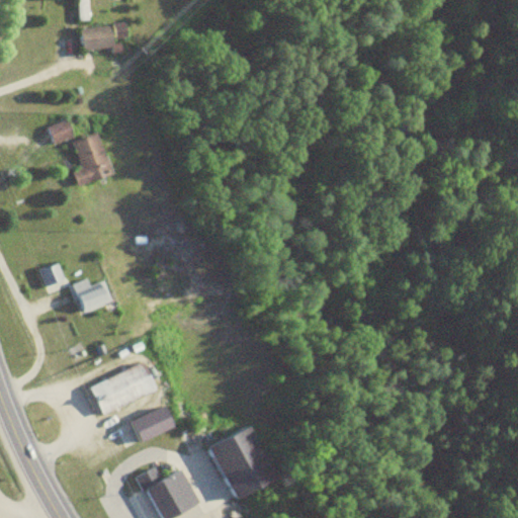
[(77,0),(79,20),(89,20),(88,0),(77,0)]
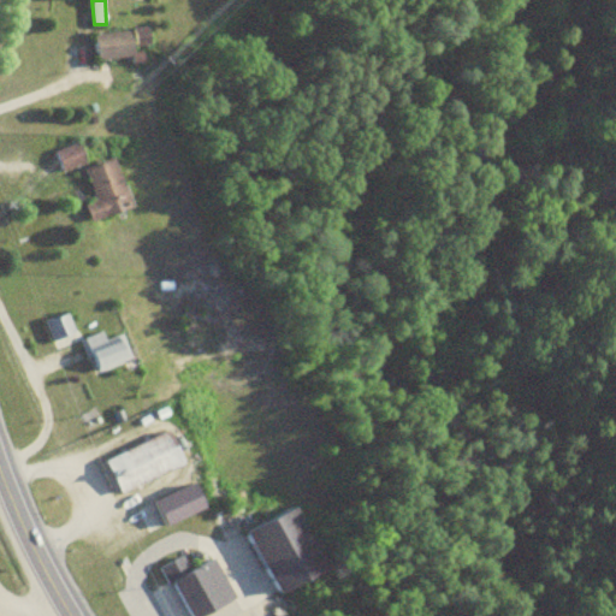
[(150,42),(149,27),(135,28),(135,35),(96,39),(99,58),(136,54),(135,45),(150,42)]
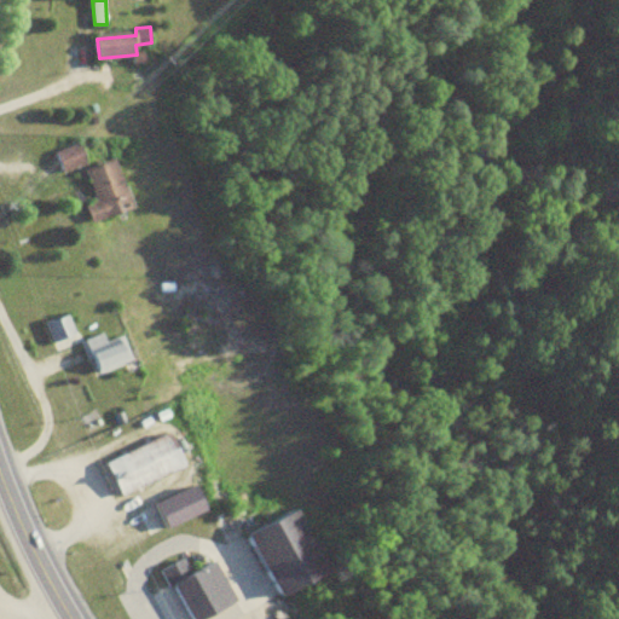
[(88,162),(81,142),(56,151),(63,172),(88,162)]
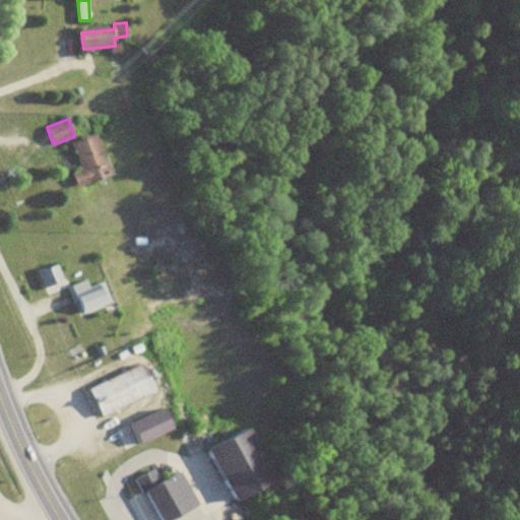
[(100,133),(73,140),(81,169),(73,171),(77,186),(112,176),(100,133)]
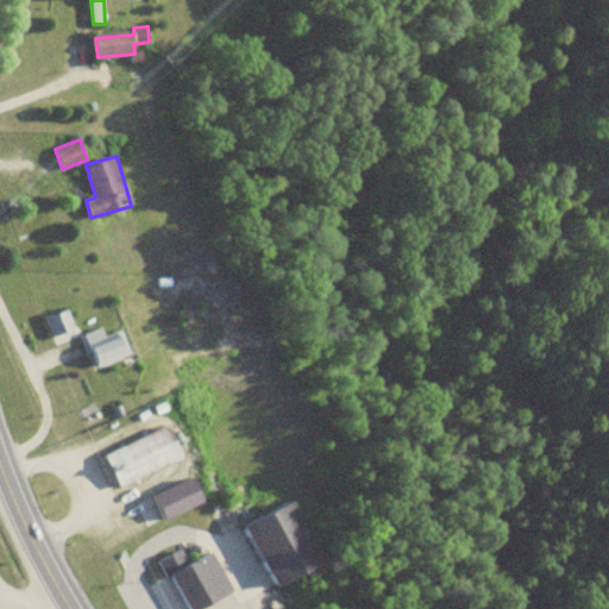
[(45,319),(56,345),(77,336),(67,309),(45,319)]
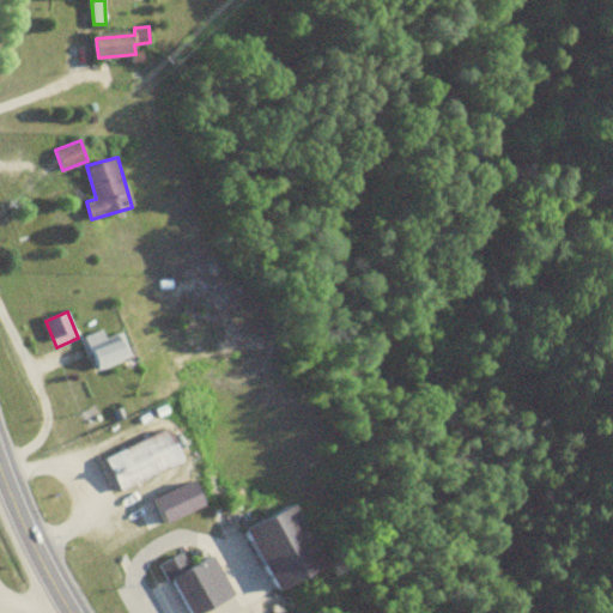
[(107,338),(102,329),(84,338),(101,370),(132,354),(120,332),(107,338)]
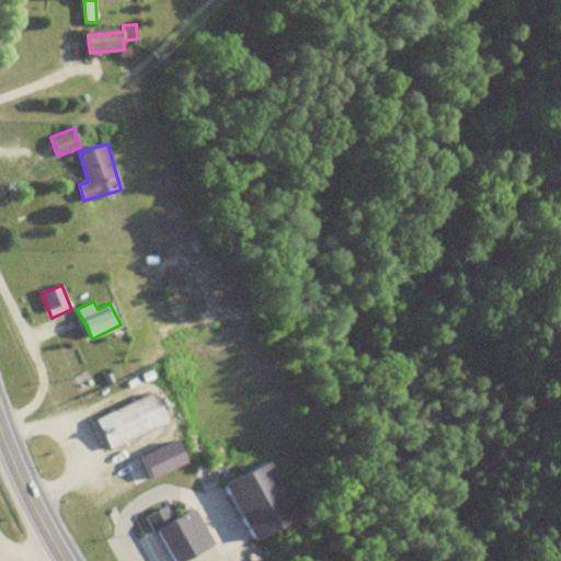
[(107,448),(169,422),(156,392),(94,419),(107,448)]
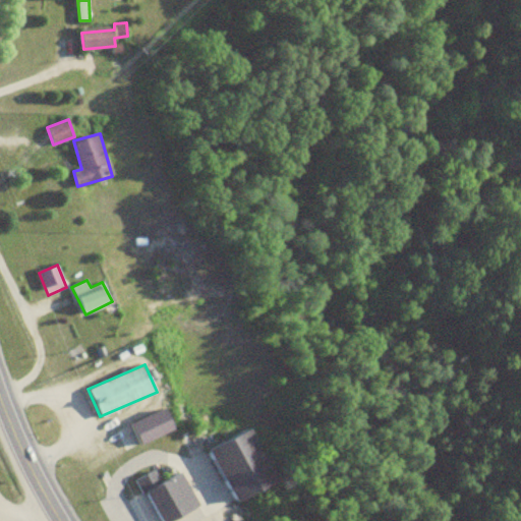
[(130,422),(139,444),(174,429),(166,408),(130,422)]
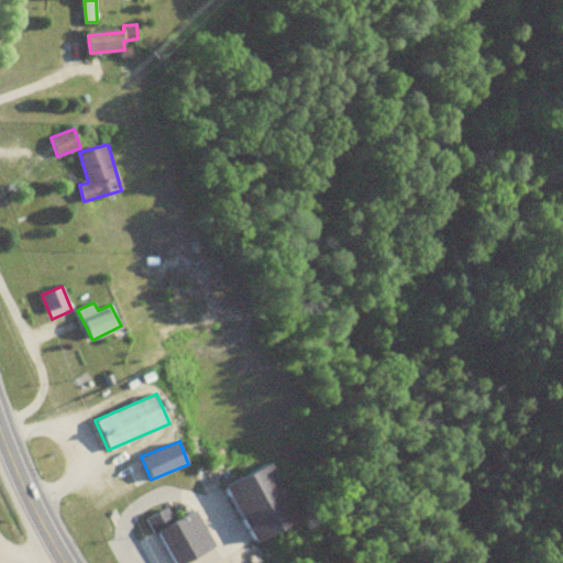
[(227,483),(252,540),(297,520),(271,463),(227,483)]
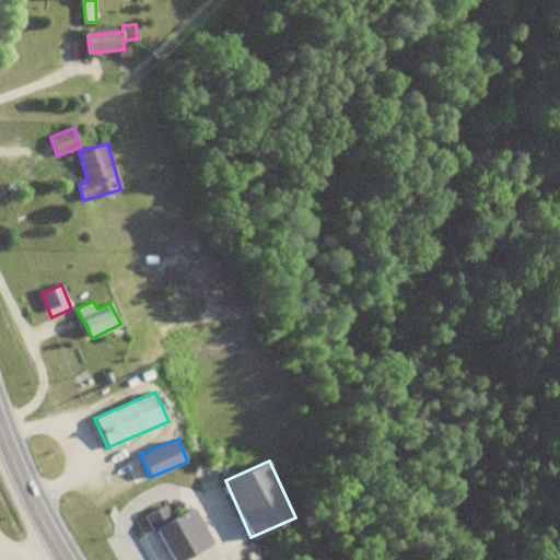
[(178,559),(213,544),(194,505),(174,515),(168,503),(149,513),(171,559),(178,559)]
